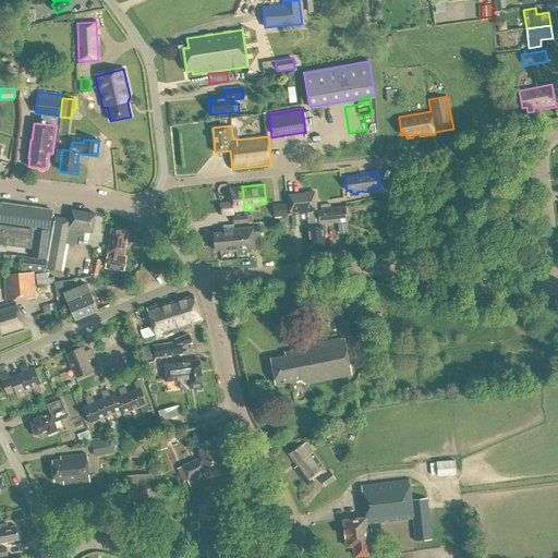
[(244,210),(242,186),(230,189),(232,203),(220,204),(222,216),(234,215),(233,213),(244,210)]
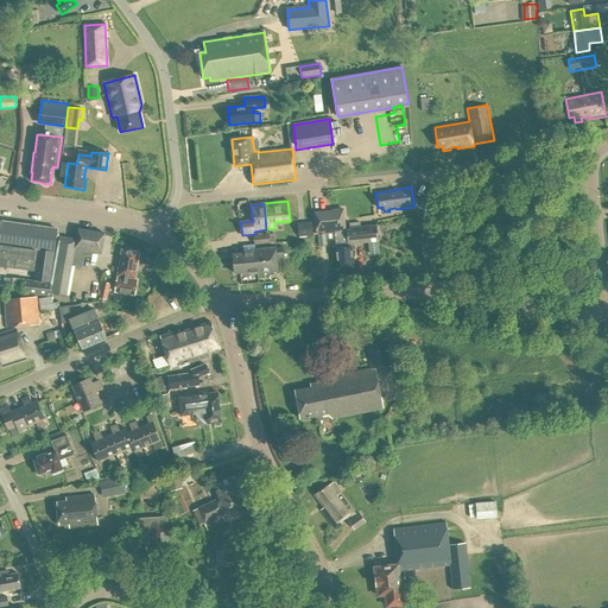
[(315,211),(315,217),(316,228),(316,233),(339,230),(346,229),(344,208),(333,209),(333,210),(315,211)]
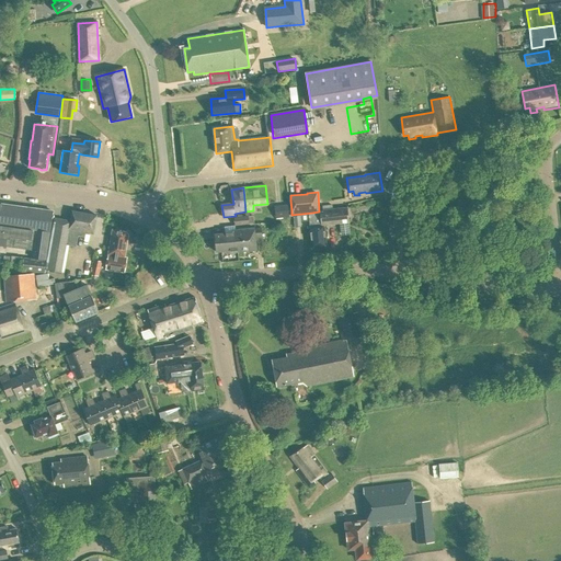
[(0,239),(1,240),(1,237),(15,239),(14,247),(30,249),(33,231),(36,231),(33,253),(46,255),(49,233),(50,233),(54,213),(1,205),(0,205),(0,239)]
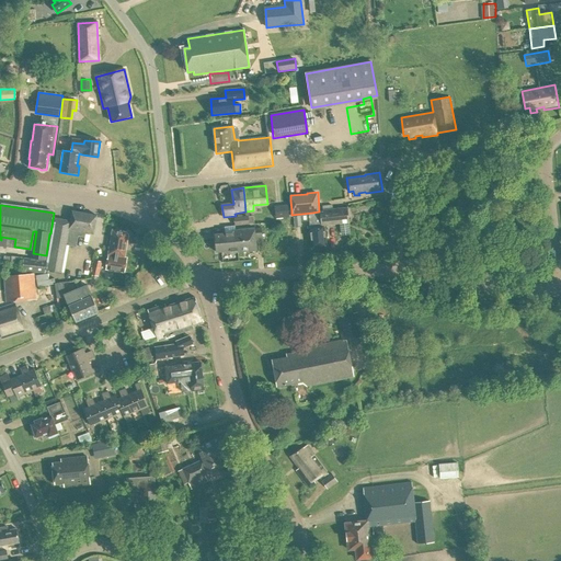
[(287,205),(274,206),(275,219),(288,218),(287,205)]
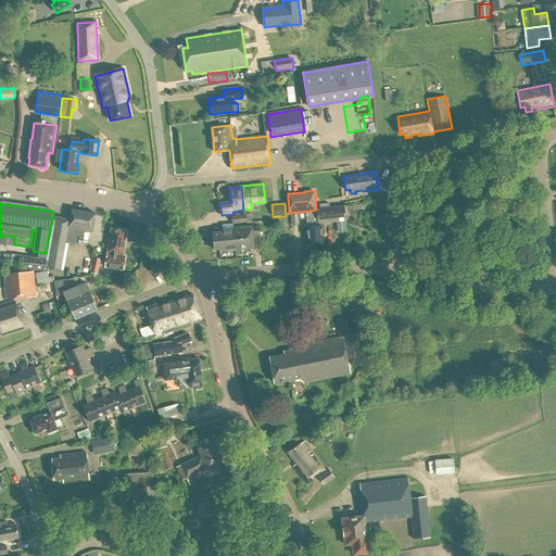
[(298,214),(291,215),(292,225),(299,225),(298,219),(306,219),(310,244),(323,242),(321,223),(346,220),(344,209),(344,206),(330,207),(325,207),(319,209),(319,210),(306,212),(306,211),(298,214)]
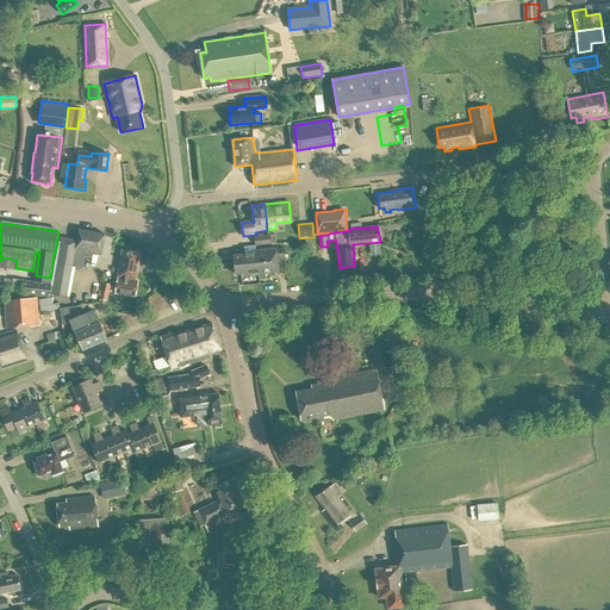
[(76,240),(62,237),(57,265),(55,263),(51,285),(50,296),(69,298),(74,268),(82,269),(85,257),(91,259),(92,253),(101,255),(104,235),(78,230),(76,240)]
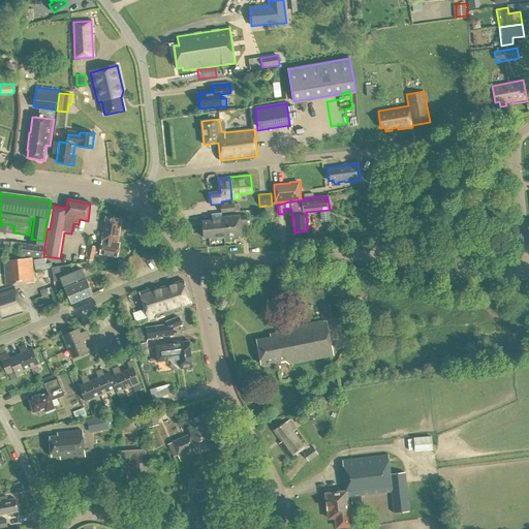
[(239,206),(234,206),(234,204),(221,206),(221,213),(240,211),(239,206)]
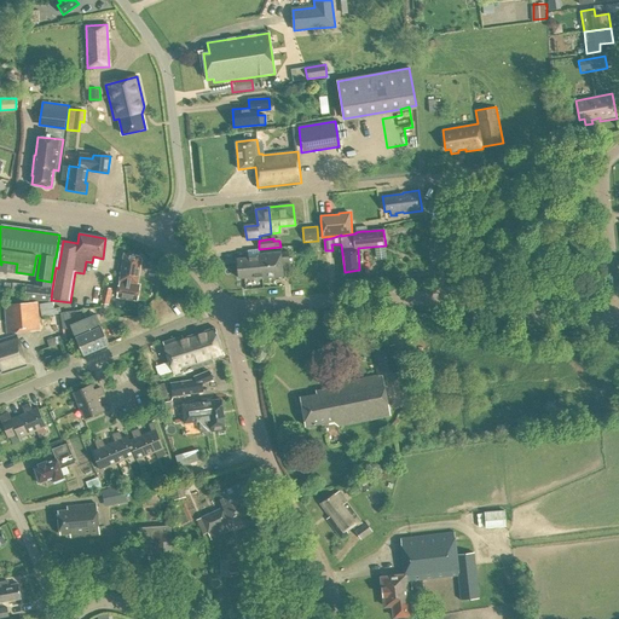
[(260,254),(259,249),(249,250),(249,258),(237,259),(239,278),(249,277),(249,279),(262,278),(260,254)]
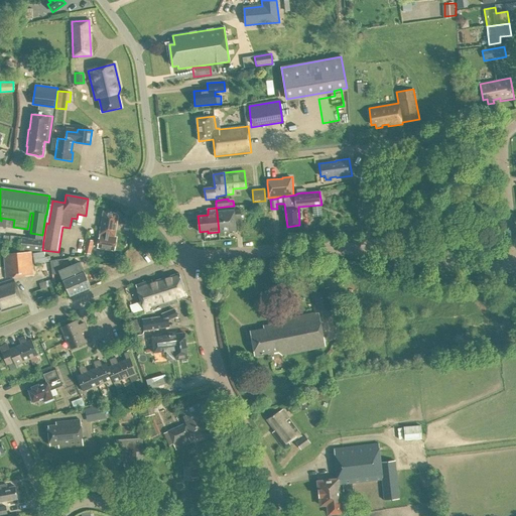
[(217,212),(219,232),(236,231),(235,219),(241,219),(240,210),(234,211),(234,210),(217,212)]
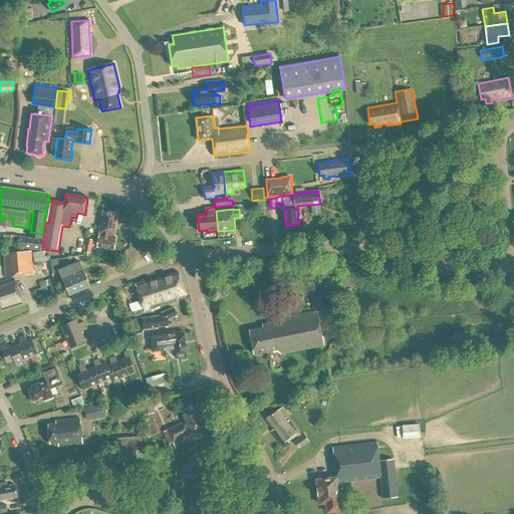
[(114,213),(101,211),(96,246),(113,249),(115,237),(113,237),(116,216),(114,213)]
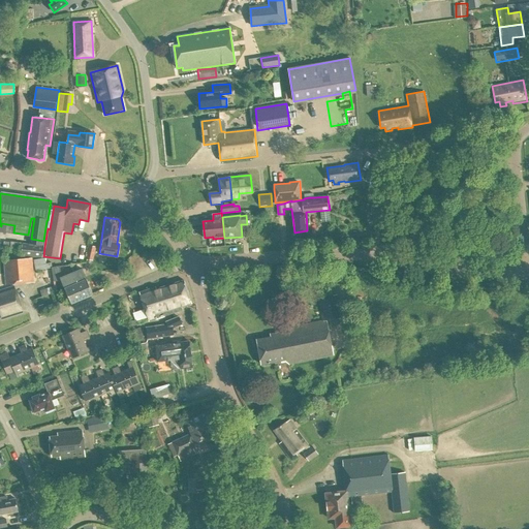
[(8,257),(20,259),(22,244),(10,243),(8,257)]
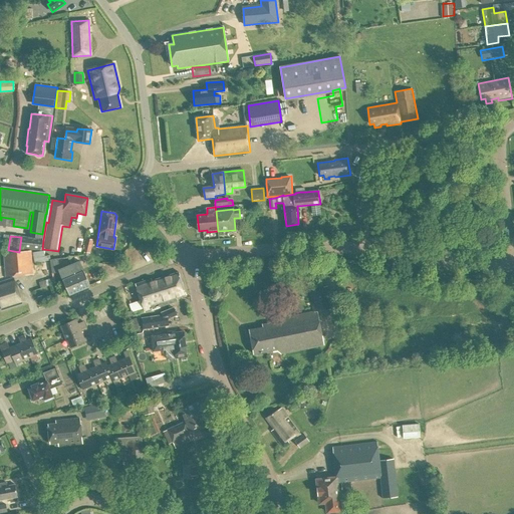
[(40,251),(41,251),(42,249),(43,240),(22,237),(21,248),(40,251)]
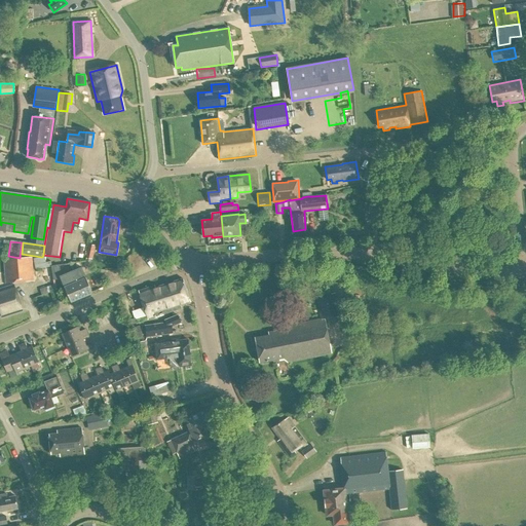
[(88,243),(85,258),(92,260),(96,246),(88,243)]
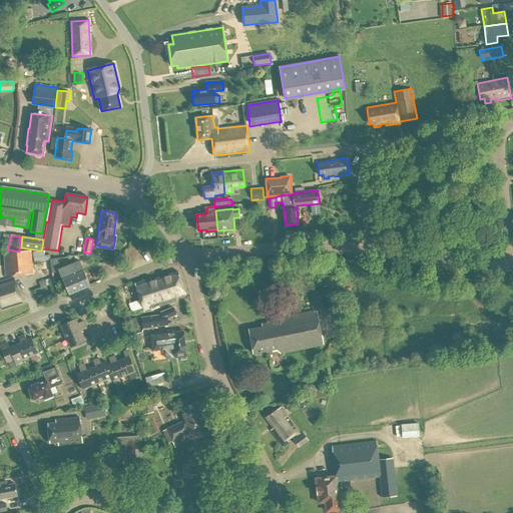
[(41,250),(40,250),(33,251),(35,262),(50,260),(49,254),(44,255),(43,249),(41,250)]
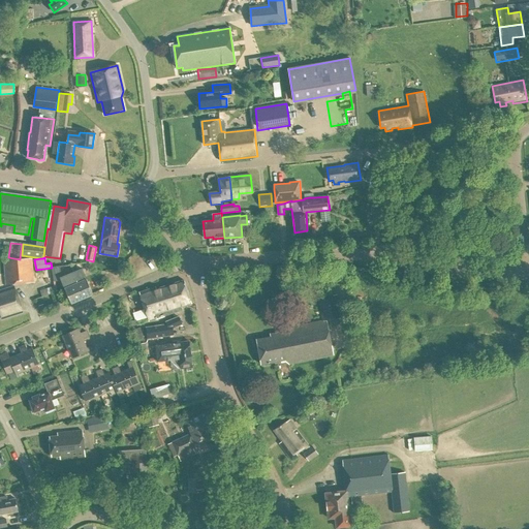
[(6,285),(34,283),(32,258),(4,260),(6,285)]
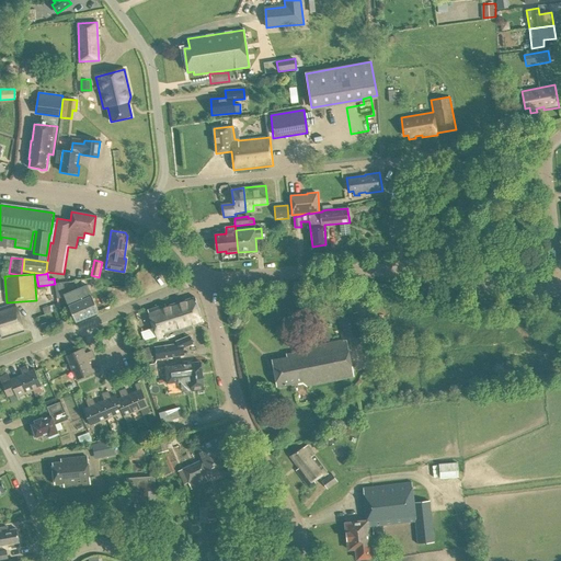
[(76,322),(99,312),(88,285),(66,294),(64,283),(56,284),(58,298),(66,297),(76,322)]
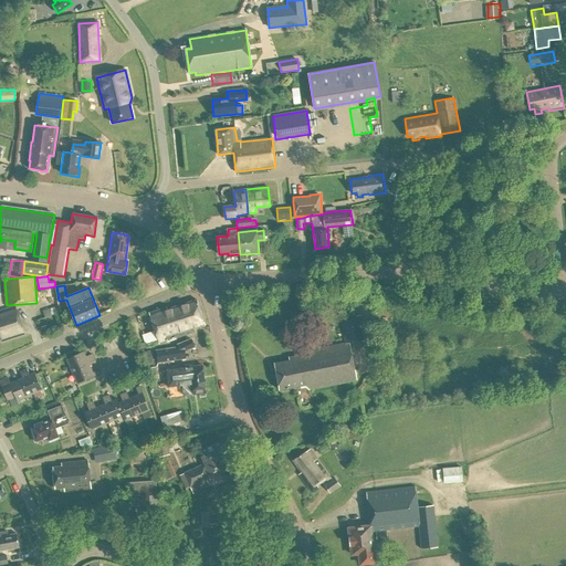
[(205,325),(197,300),(167,310),(167,307),(149,313),(159,344),(196,332),(195,328),(205,325)]
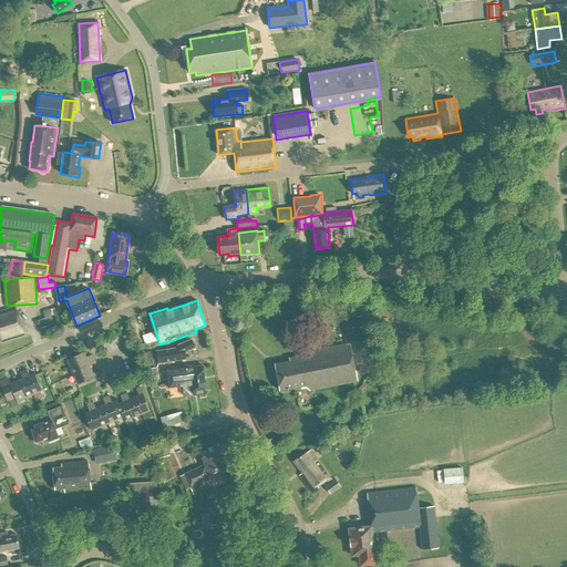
[(58,307),(43,312),(45,318),(60,313),(58,307)]
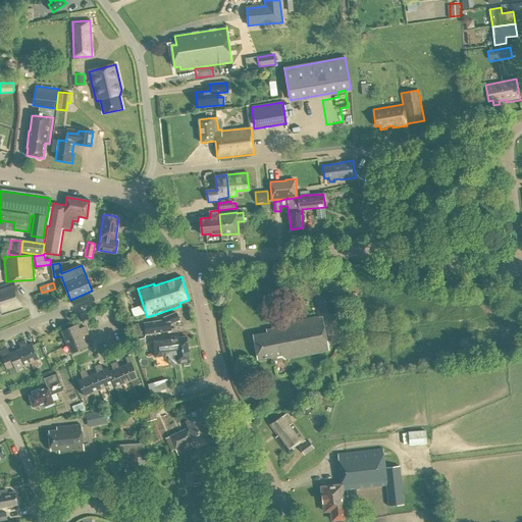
[(2,315),(23,308),(15,283),(0,289),(0,313),(2,313),(2,315)]
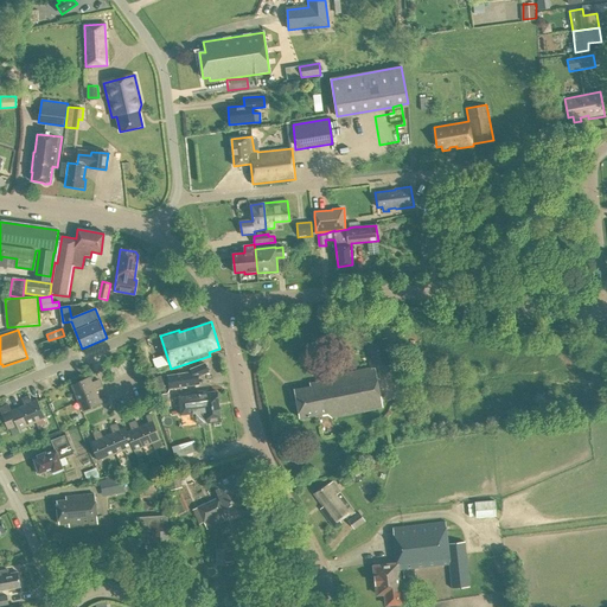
[(295,389),(299,404),(301,419),(327,413),(332,417),(384,407),(376,368),(393,364),(388,338),(366,342),(371,369),(320,378),(320,381),(311,383),(312,387),(295,389)]
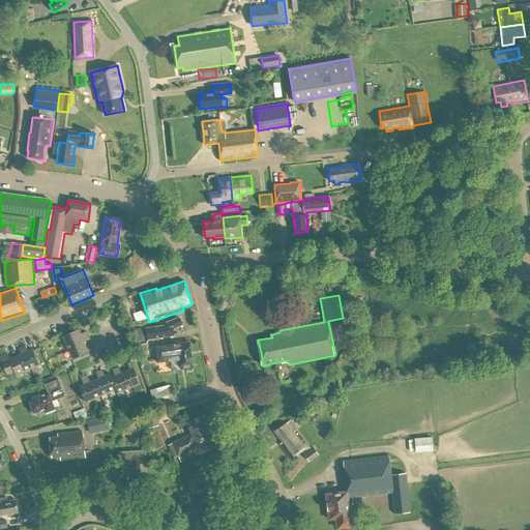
[(146,328),(147,340),(174,336),(173,329),(182,325),(179,317),(166,322),(167,325),(146,328)]
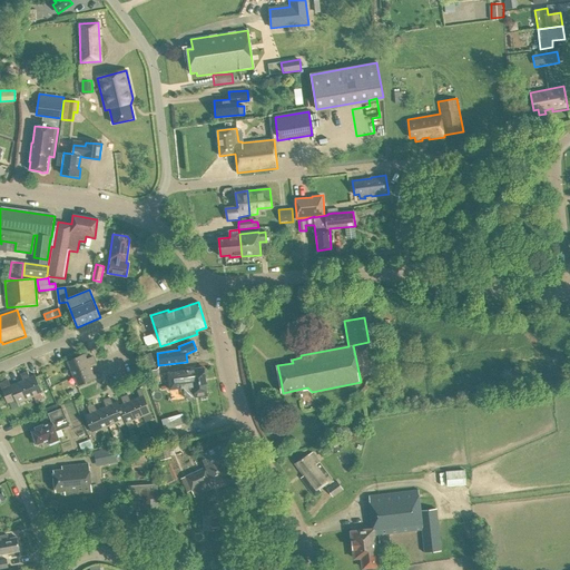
[(141,356),(145,369),(155,365),(151,353),(141,356)]
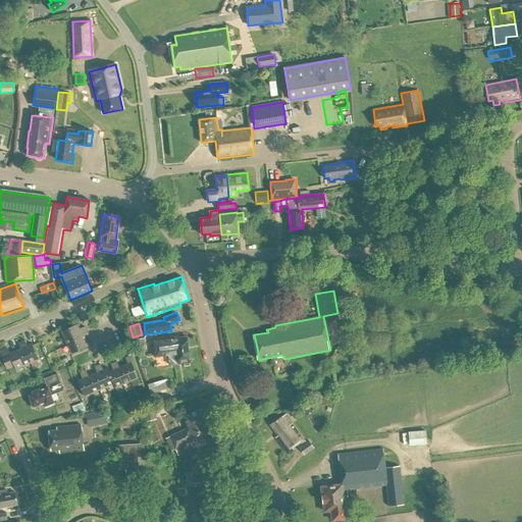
[(61,331),(64,338),(86,329),(85,326),(80,328),(77,324),(61,331)]
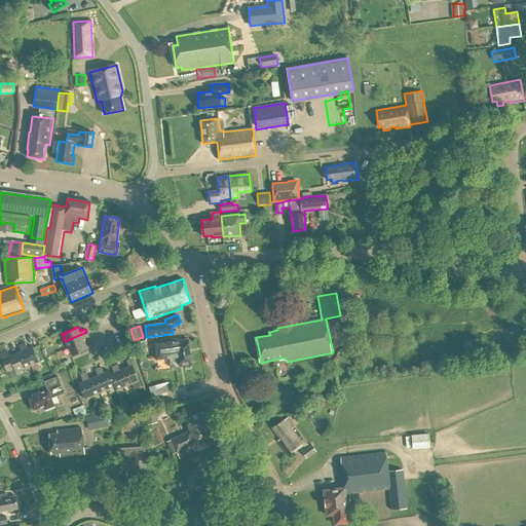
[(65,341),(68,348),(84,342),(82,338),(88,335),(86,332),(65,341)]
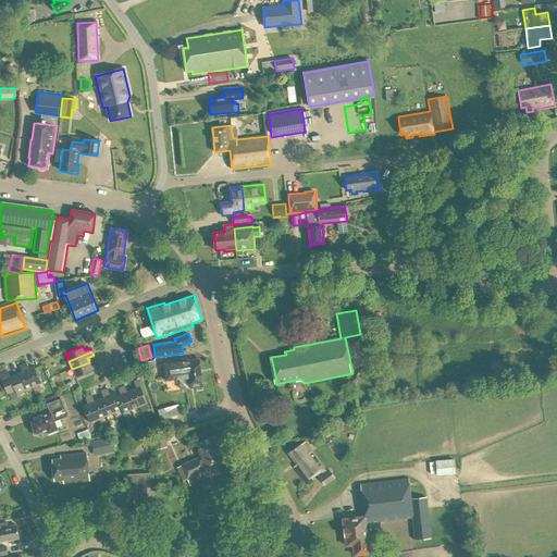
[(164,363),(165,378),(166,381),(180,379),(182,390),(203,386),(201,373),(199,359),(164,363)]
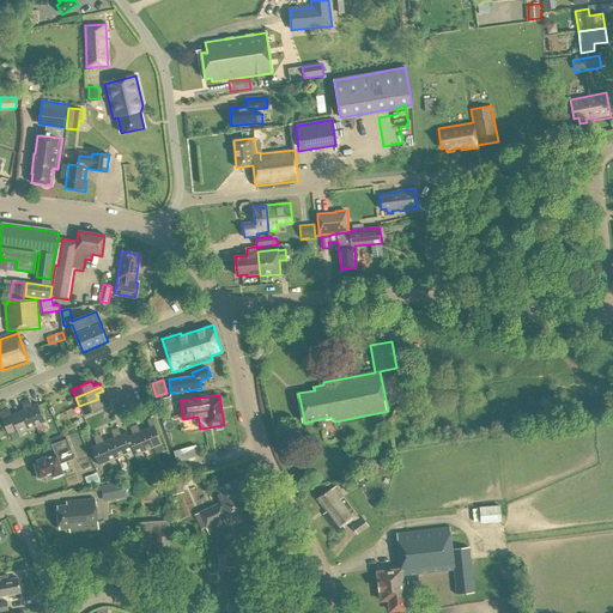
[(159,411),(159,412),(161,412),(181,408),(181,406),(180,406),(178,398),(158,401),(159,411)]
